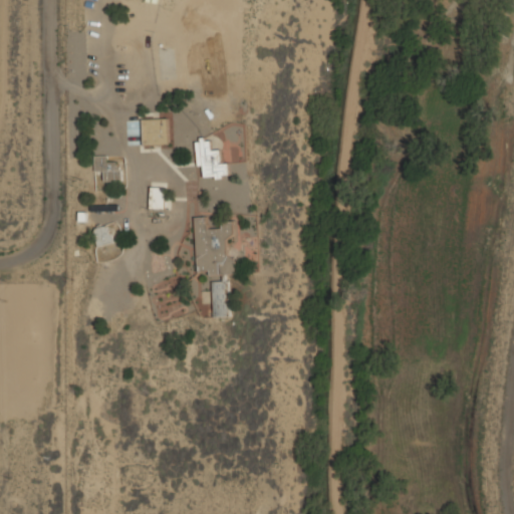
[(169,144),(168,117),(142,118),(143,145),(169,144)]
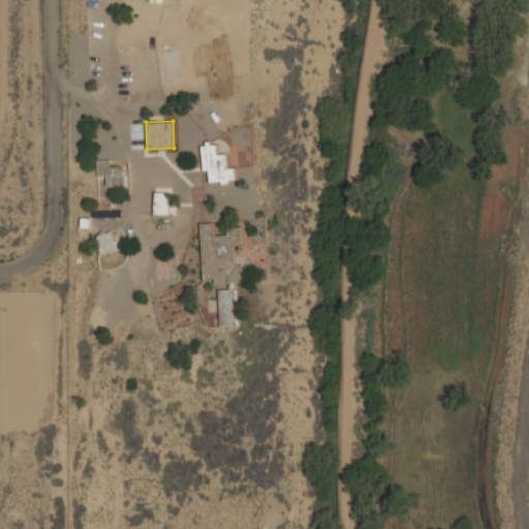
[(200,144),(203,172),(209,170),(209,183),(235,181),(234,165),(227,166),(226,154),(217,154),(216,143),(200,144)]
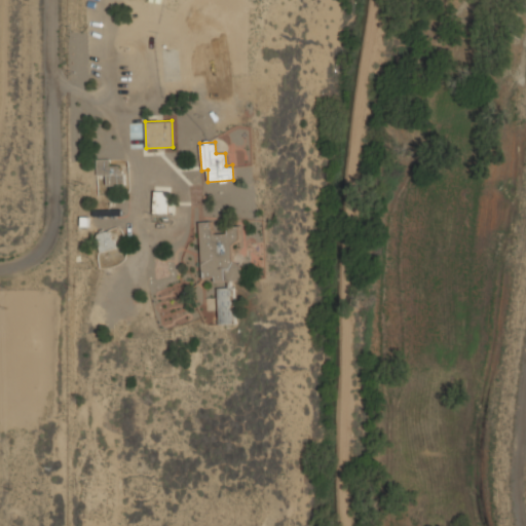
[(167,214),(168,192),(153,191),(153,213),(167,214)]
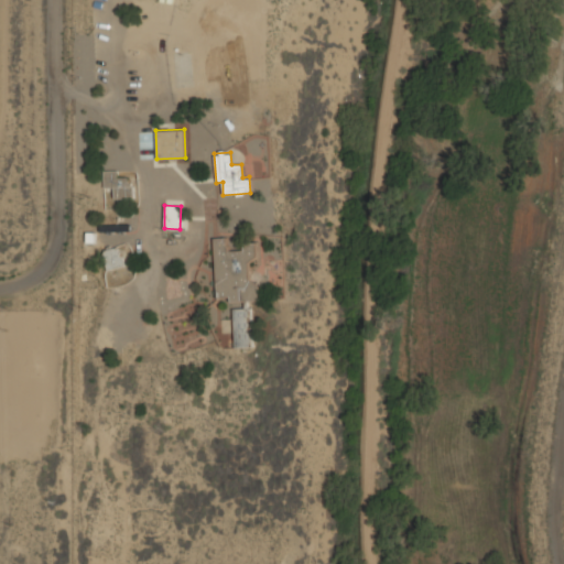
[(214,238),(217,297),(229,296),(229,302),(261,300),(260,281),(250,282),(248,258),(257,258),(256,242),(243,243),(243,250),(228,251),(227,237),(214,238)]
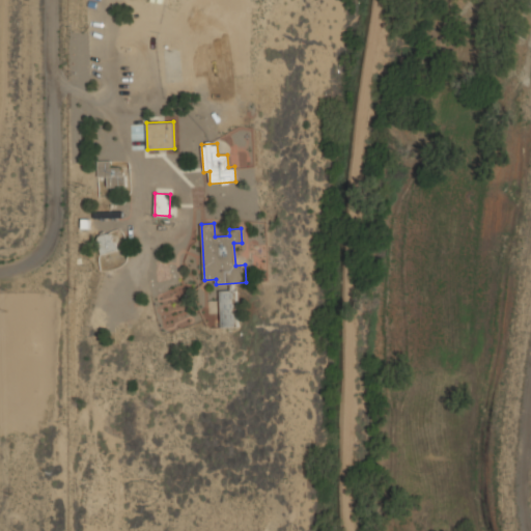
[(98,235),(101,252),(115,250),(112,232),(98,235)]
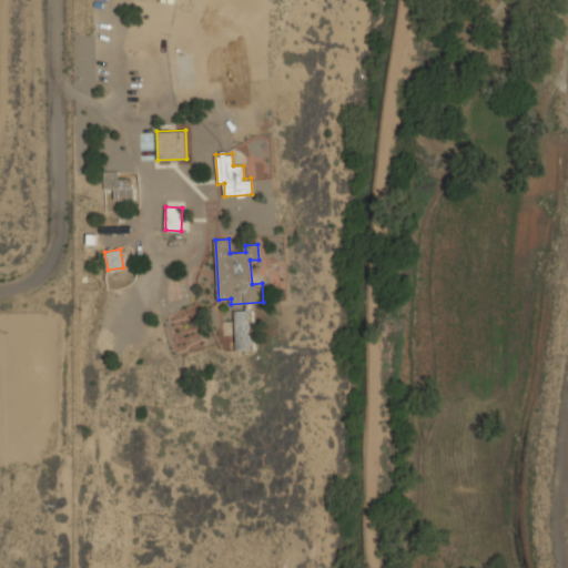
[(253,310),(235,311),(236,350),(254,350),(253,310)]
